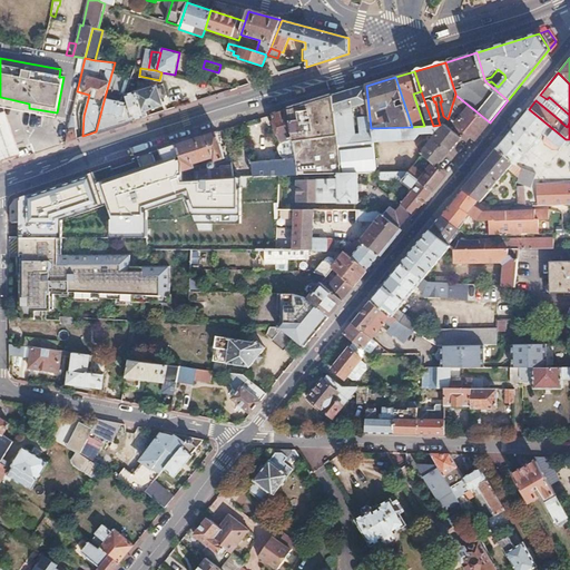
[(156,85),(135,92),(140,111),(145,110),(161,105),(159,98),(166,97),(161,84),(156,85)]
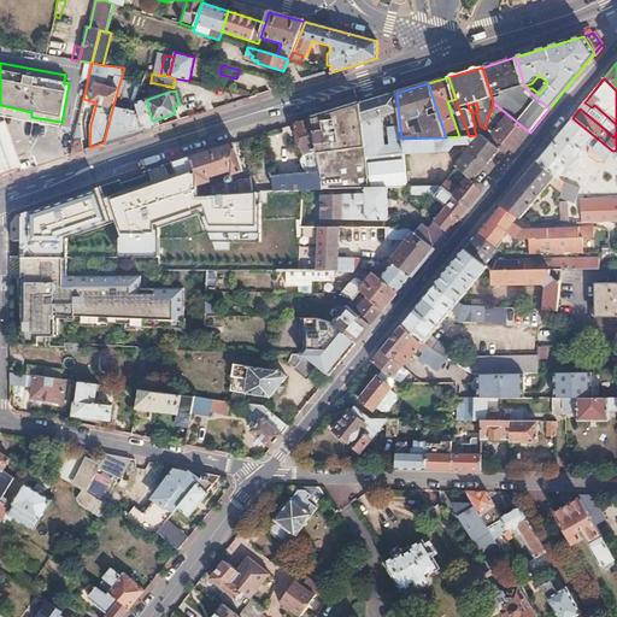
[(388,188),(407,187),(404,153),(401,139),(397,93),(360,104),(371,188),(388,188)]
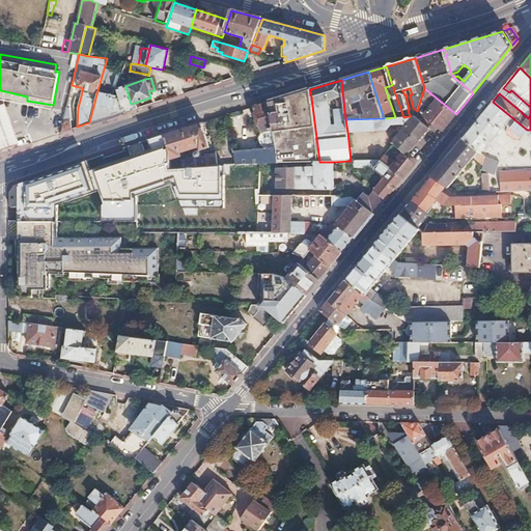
[(126,86),(116,88),(118,94),(123,112),(137,108),(135,103),(131,104),(126,86)]
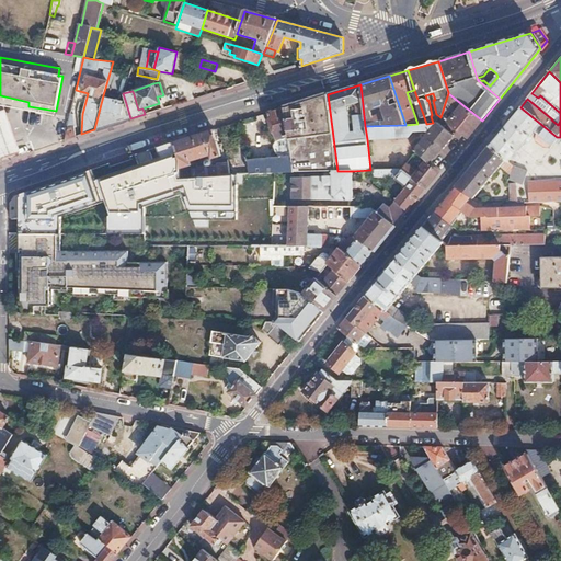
[(448,93),(446,100),(456,106),(458,106),(460,107),(454,115),(451,113),(449,116),(451,118),(448,122),(448,124),(467,139),(482,121),(448,93)]
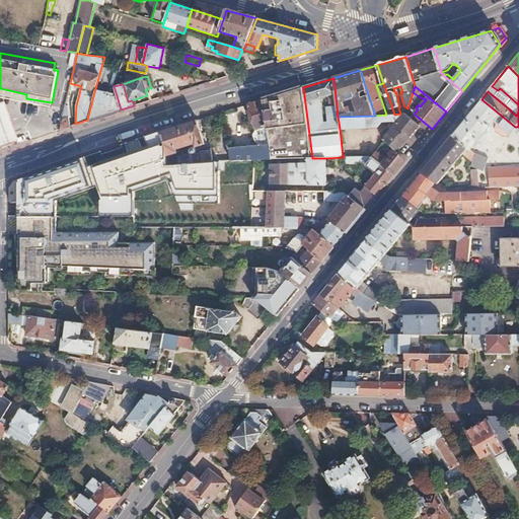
[(303,87),(264,99),(266,126),(269,147),(271,160),(308,159),(312,158),(303,87)]
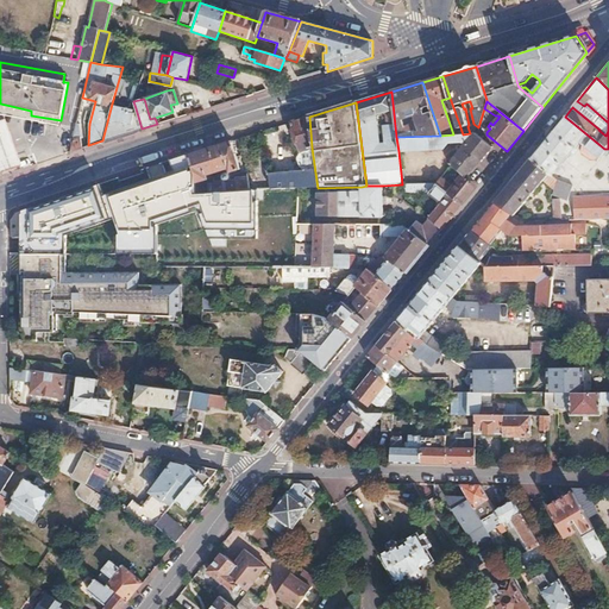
[(112,104),(102,140),(142,129),(136,108),(132,110),(112,104)]
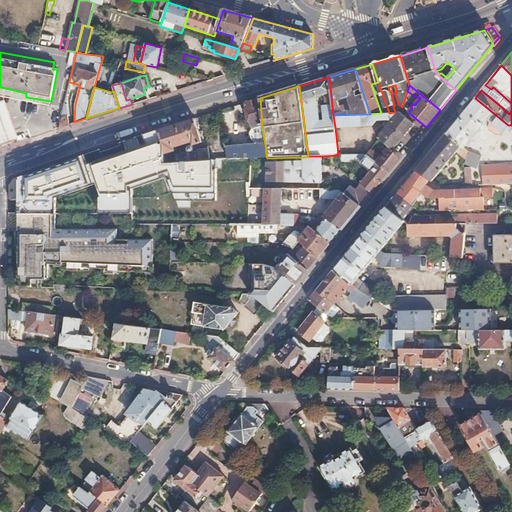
[(260,98),(244,103),(252,127),(262,124),(260,98)]
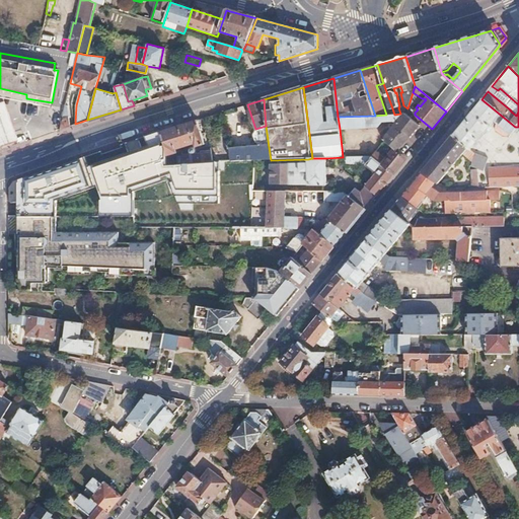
[(482,99),(451,135),(468,151),(472,147),(474,149),(476,146),(476,142),(485,132),(487,134),(491,130),(488,128),(492,123),(495,125),(494,131),(502,136),(506,135),(508,134),(509,135),(512,132),(515,127),(482,99)]
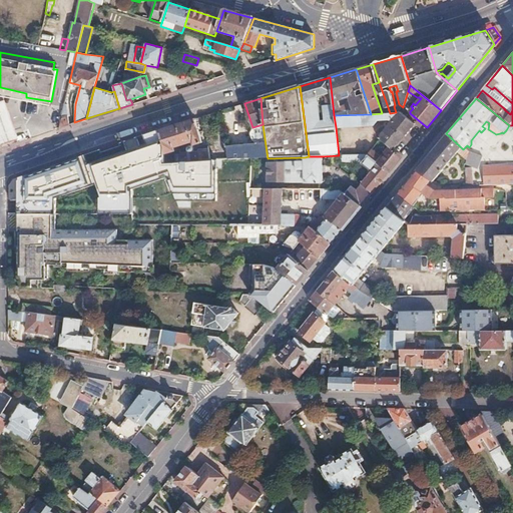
[(10,101),(0,104),(0,138),(3,146),(24,139),(10,101)]
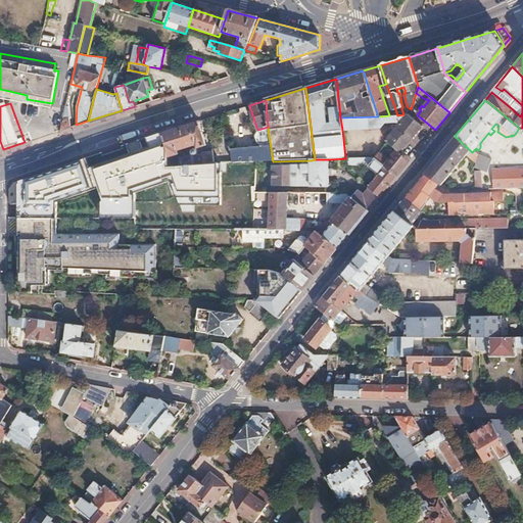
[(65,105),(60,131),(70,127),(67,106),(65,105)]
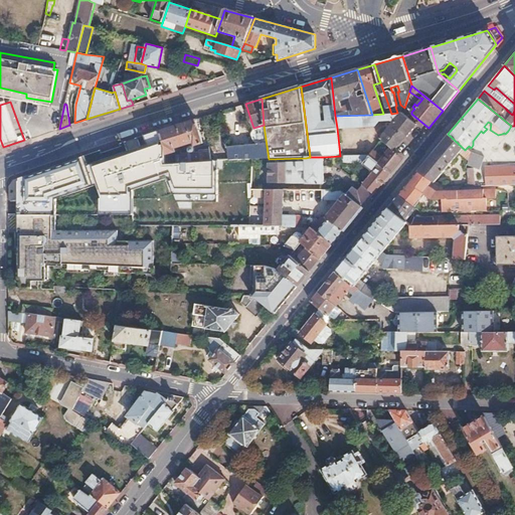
[(372,115),(335,116),(337,128),(375,127),(380,121),(393,120),(395,122),(409,133),(417,125),(402,113),(397,113),(391,114),(385,114),(383,114),(372,115)]
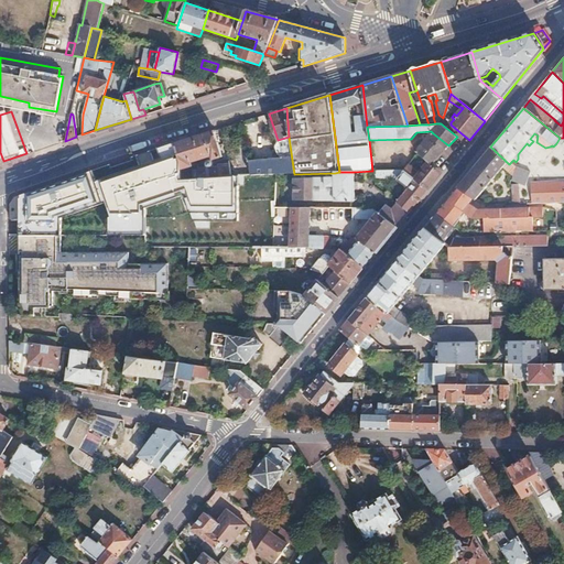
[(214,130),(175,142),(179,154),(180,162),(181,170),(192,166),(191,162),(210,155),(212,160),(223,156),(214,130)]
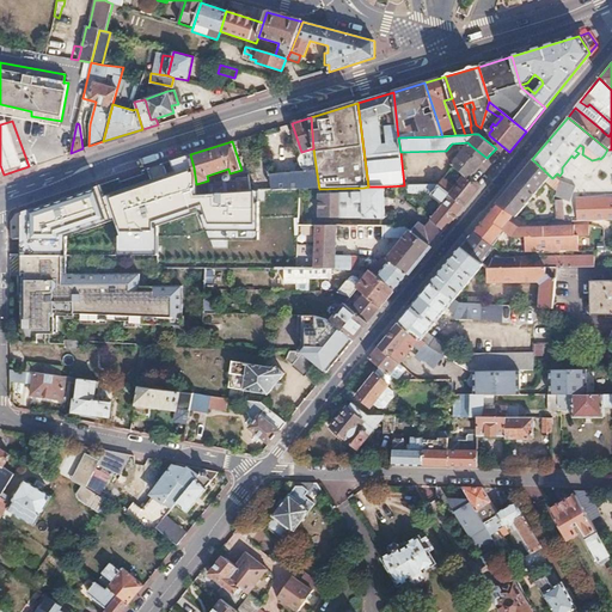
[(470,145),(463,153),(479,167),(487,158),(470,145)]
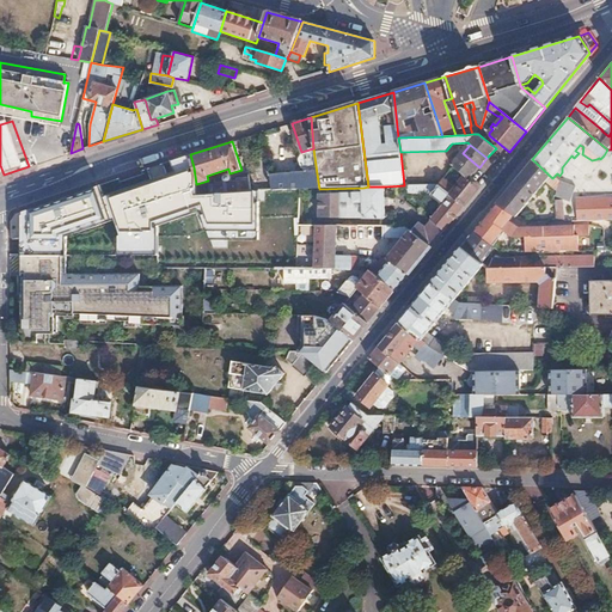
[(611,199),(575,201),(576,222),(611,220),(611,150),(607,150),(604,155),(606,158),(610,154),(611,153),(611,199)]
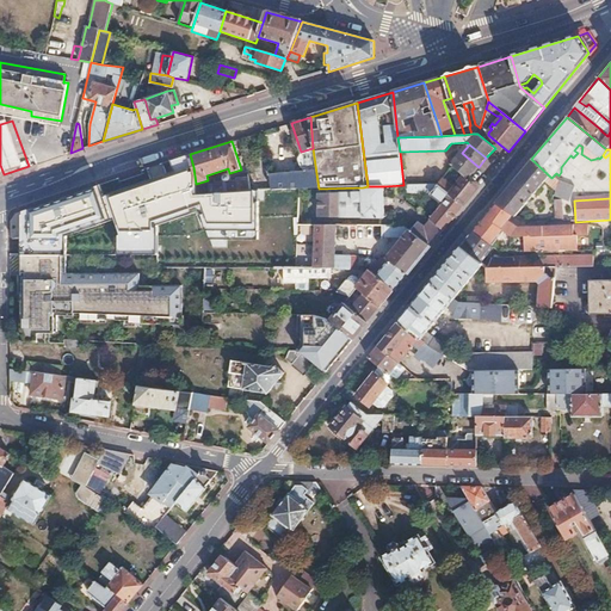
[(444,179),(438,185),(464,205),(479,187),(469,179),(479,167),(462,153),(451,165),(461,173),(466,177),(458,184),(455,187),(444,179)]
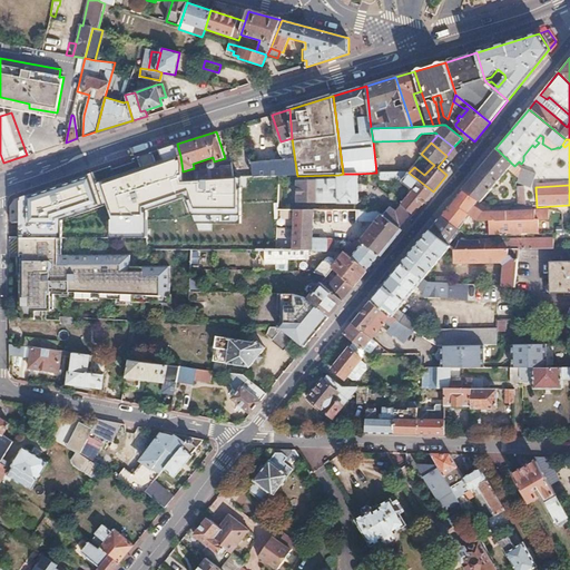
[(495,148),(462,189),(477,202),(479,204),(505,172),(516,180),(519,174),(519,172),(514,166),(495,148)]
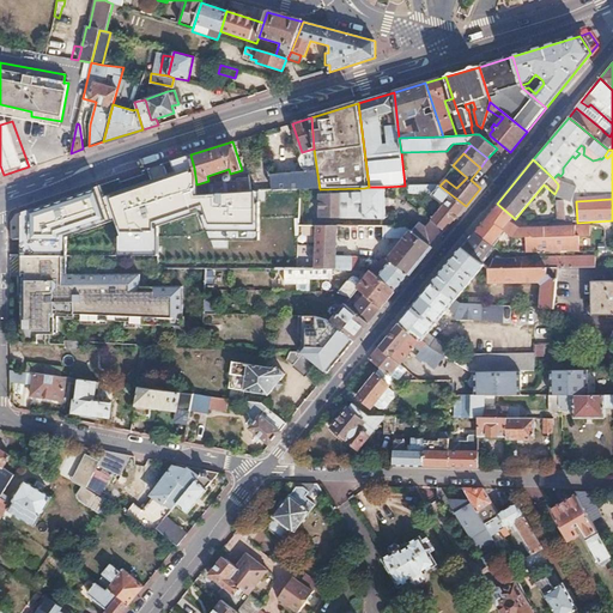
[(297,164),(273,165),(274,175),(297,173),(297,164)]
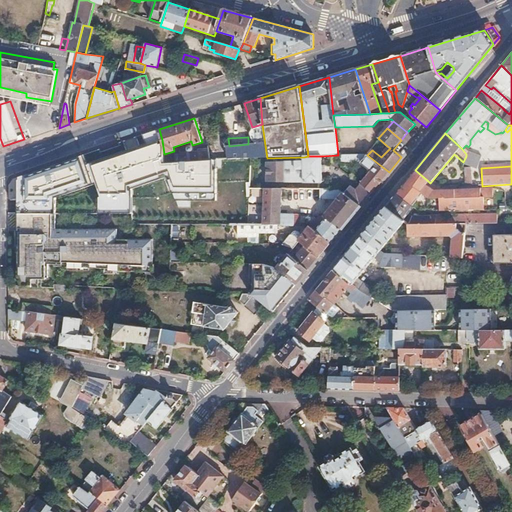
[(216,200),(214,159),(207,160),(176,162),(164,162),(164,158),(164,154),(163,147),(162,140),(88,164),(83,155),(17,178),(15,287),(30,288),(31,279),(46,279),(50,267),(153,272),(154,240),(117,239),(117,230),(53,230),(56,198),(94,185),(98,195),(97,212),(131,213),(134,189),(168,178),(176,200),(216,200)]
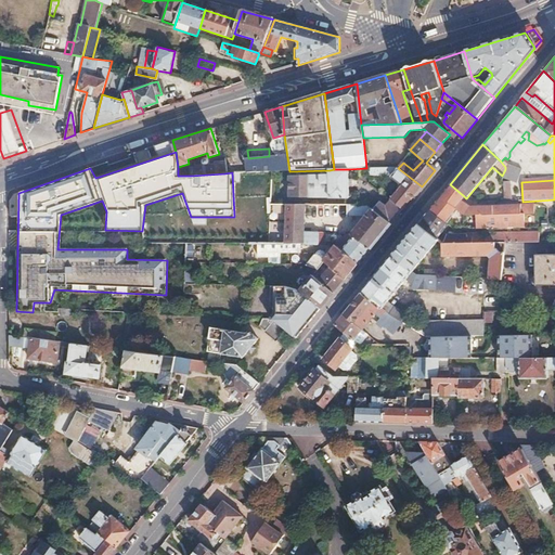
[(287,157),(244,159),(246,173),(289,171),(287,157)]
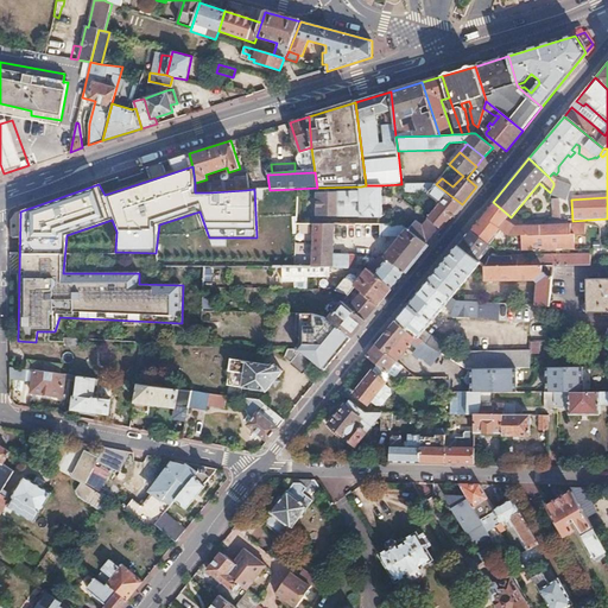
[(458,172),(453,179),(456,183),(463,176),(458,172)]
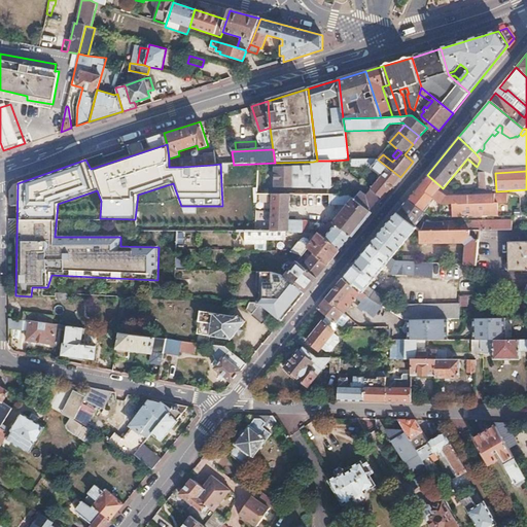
[(194,157),(180,159),(180,162),(181,167),(213,165),(212,157),(200,159),(199,152),(198,151),(196,150),(194,151),(192,153),(194,157)]
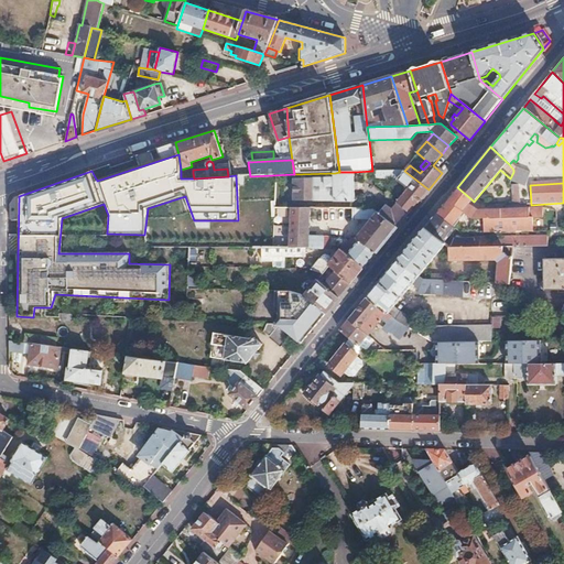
[(404,171),(375,171),(375,176),(393,176),(409,188),(398,203),(410,213),(429,190),(404,171)]
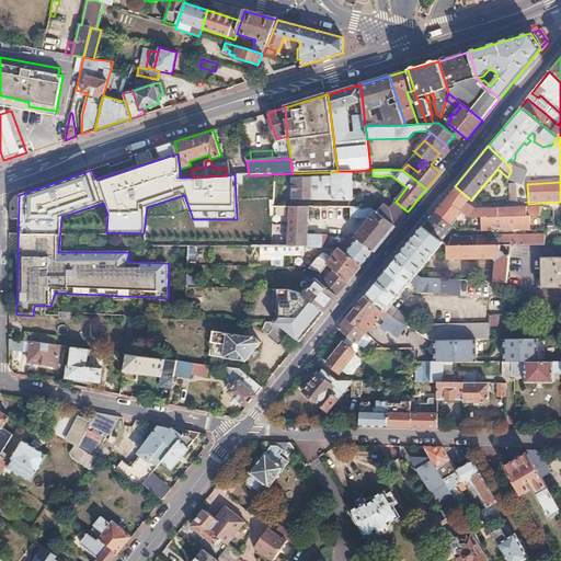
[(333,176),(293,179),(293,201),(353,199),(353,171),(338,171),(333,172),(333,176)]
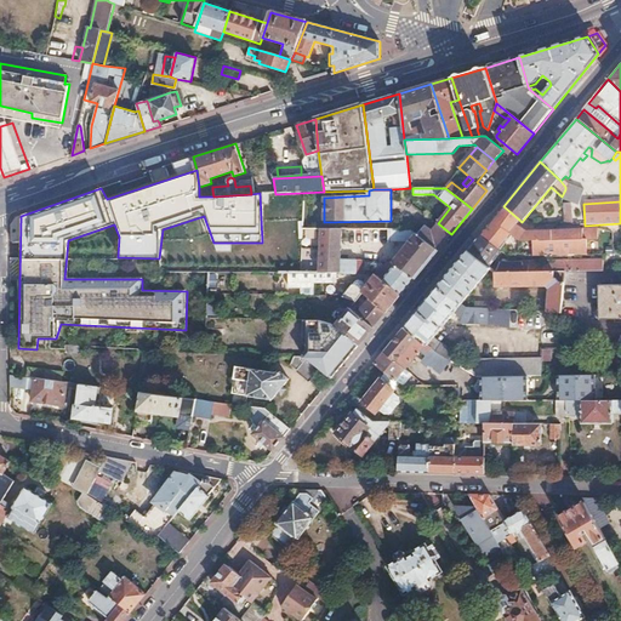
[(562,197),(560,201),(563,203),(570,205),(579,208),(582,194),(565,189),(562,197)]
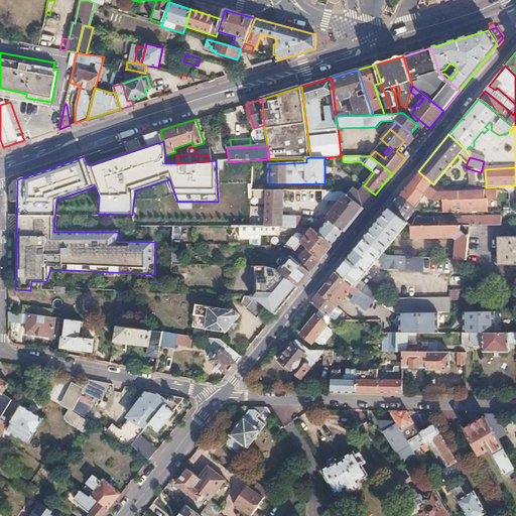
[(418,171),(416,174),(429,184),(431,182),(418,171)]
